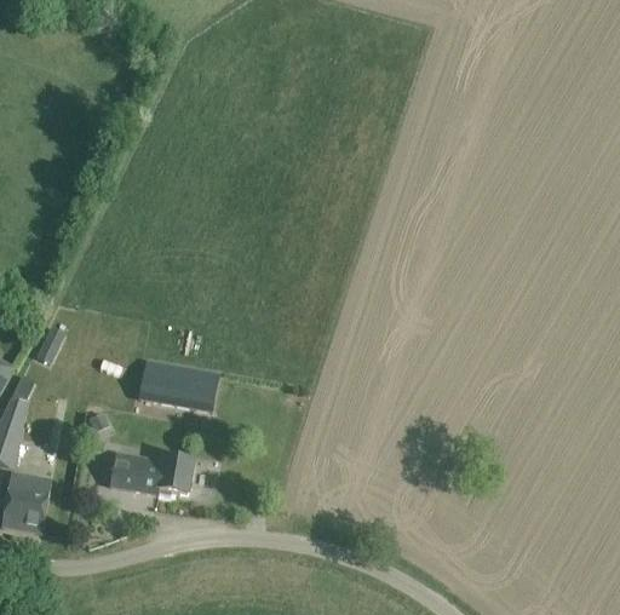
[(36,356),(51,363),(65,332),(52,326),(36,356)]
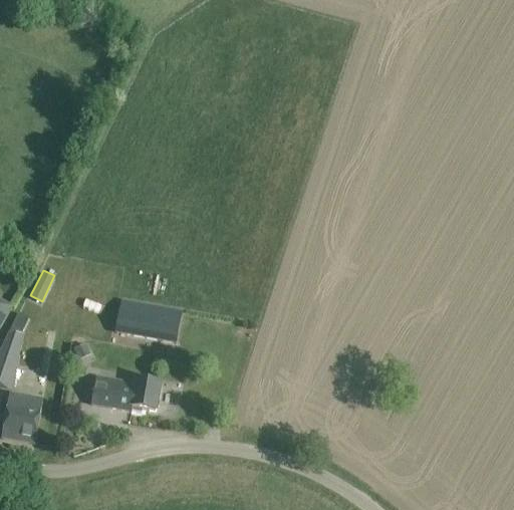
[(0,325),(12,303),(0,296),(0,325)]
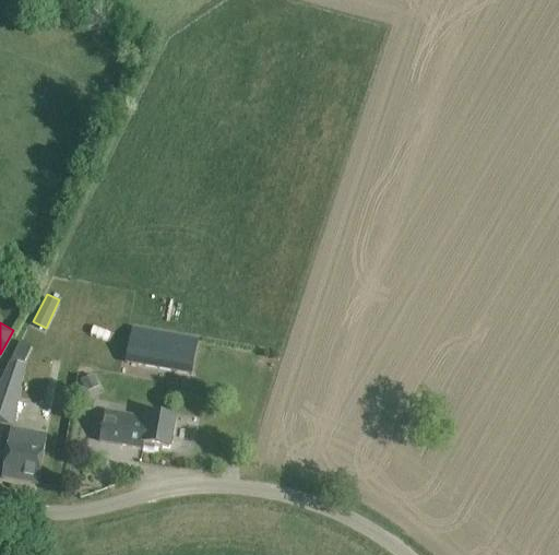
[(133,323),(127,359),(191,372),(198,335),(133,323)]
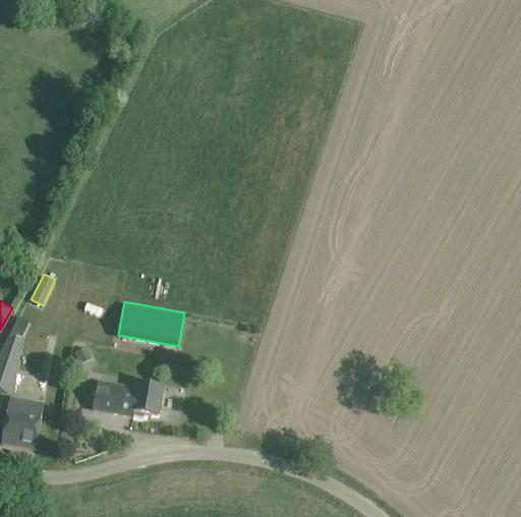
[(30,322),(18,316),(0,352),(0,390),(12,393),(22,338),(30,322)]
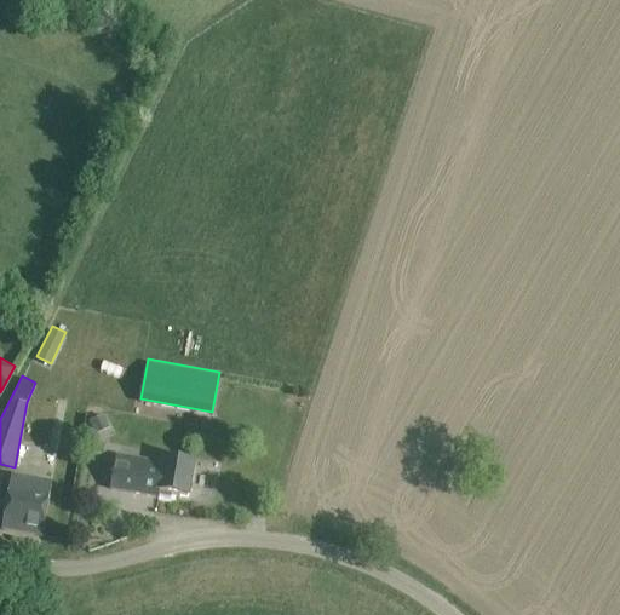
[(109,425),(103,413),(90,419),(95,432),(109,425)]
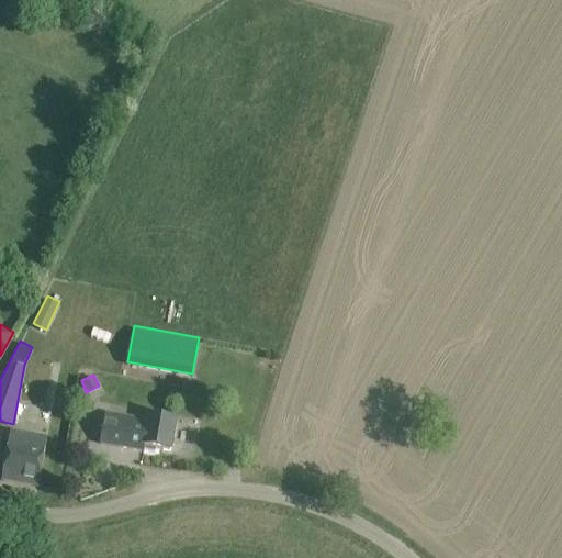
[(147,415),(105,409),(100,441),(144,448),(144,446),(155,448),(155,445),(170,447),(176,415),(148,411),(147,415)]
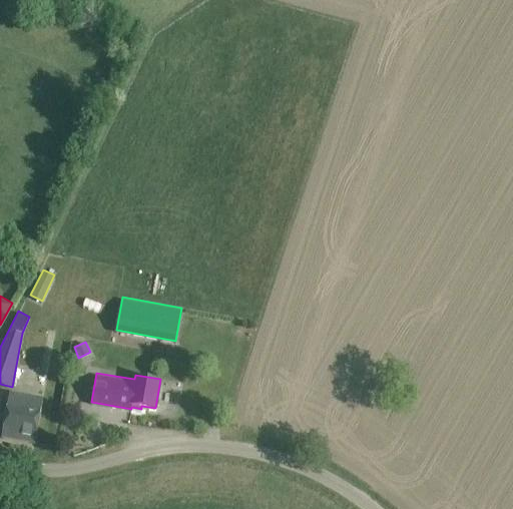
[(34,441),(43,398),(43,397),(10,392),(2,435),(34,441)]
